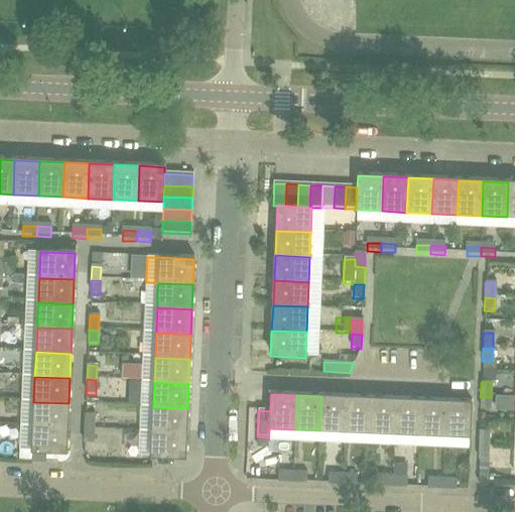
[(322,396),(319,430),(345,431),(346,397),(322,396)]
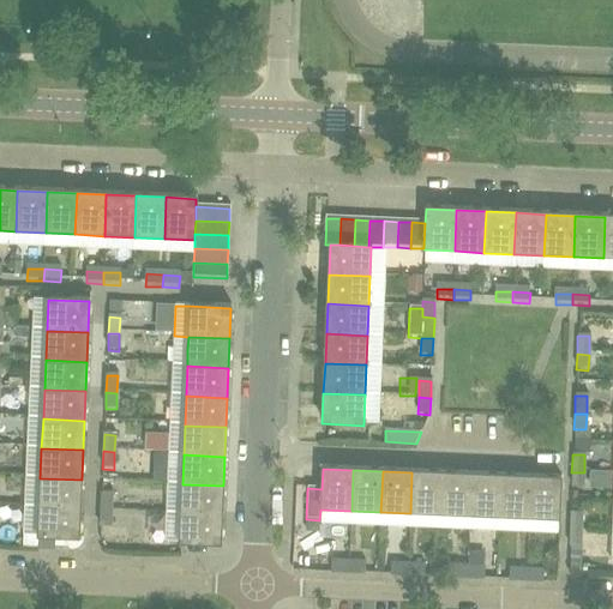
[(412,472),(410,513),(439,516),(442,474),(412,472)]
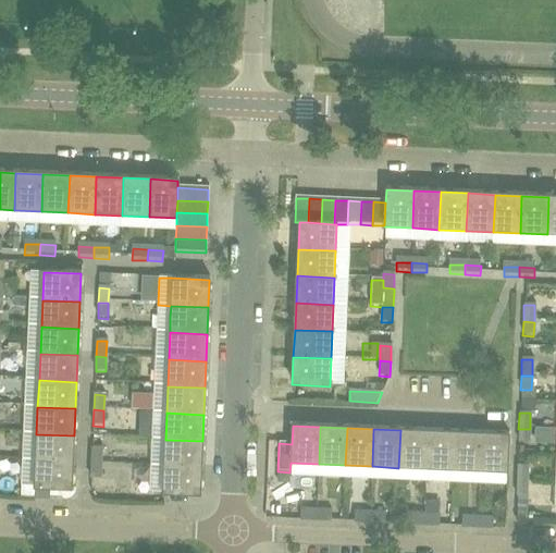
[(518,429),(518,443),(529,444),(530,429),(518,429)]
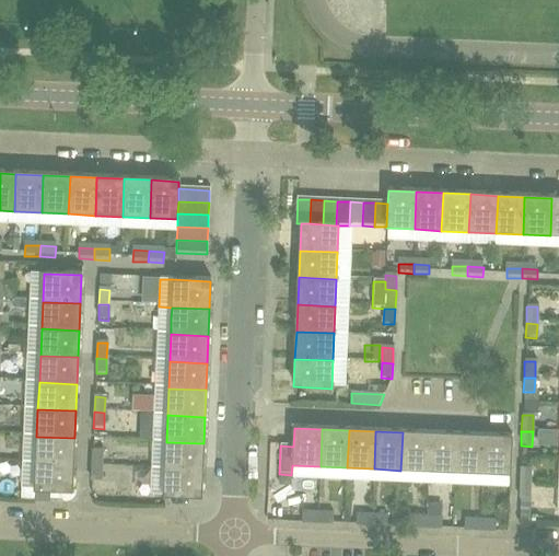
[(403,432),(400,471),(428,472),(430,433),(403,432)]
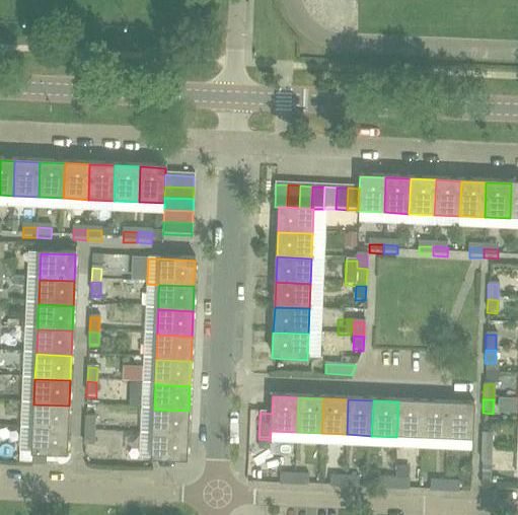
[(398,401),(396,437),(422,438),(423,402),(398,401)]
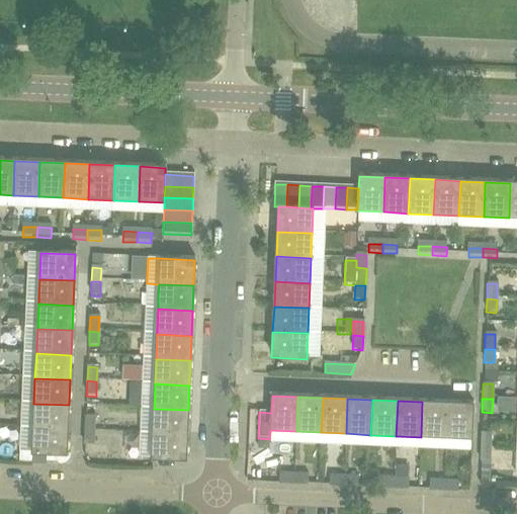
[(422,402),(421,437),(445,438),(447,404),(422,402)]
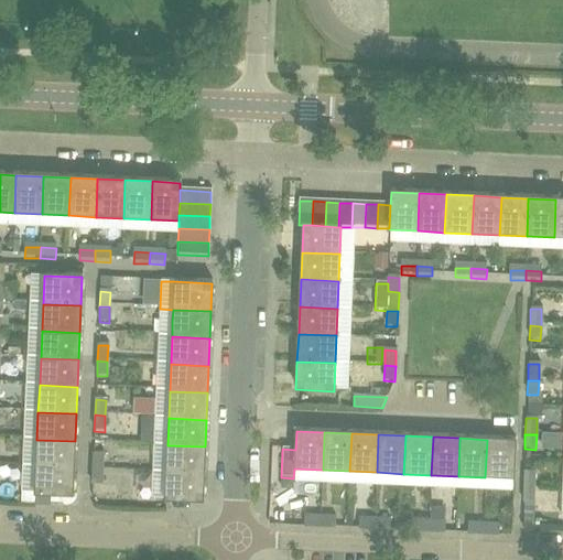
[(36,440),(35,466),(74,469),(75,441),(36,440)]
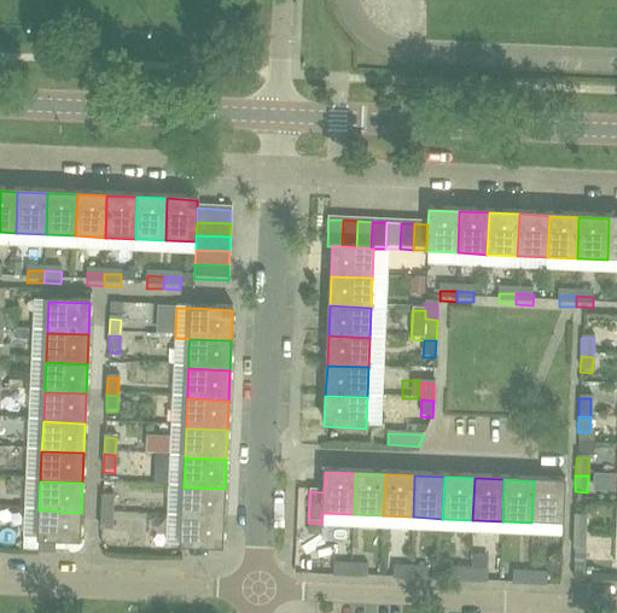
[(534,482),(531,523),(563,524),(564,483),(534,482)]
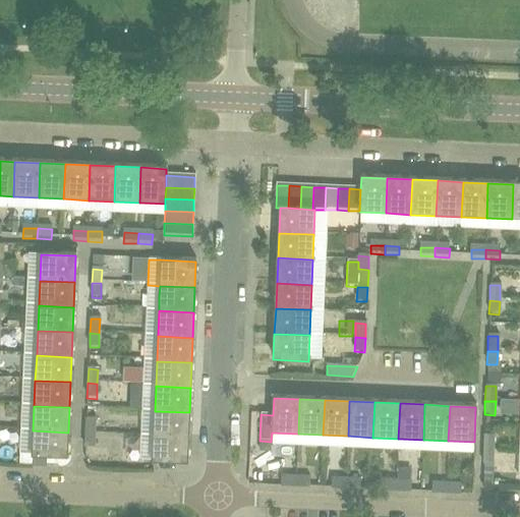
[(155,411),(153,436),(188,438),(189,412),(155,411)]
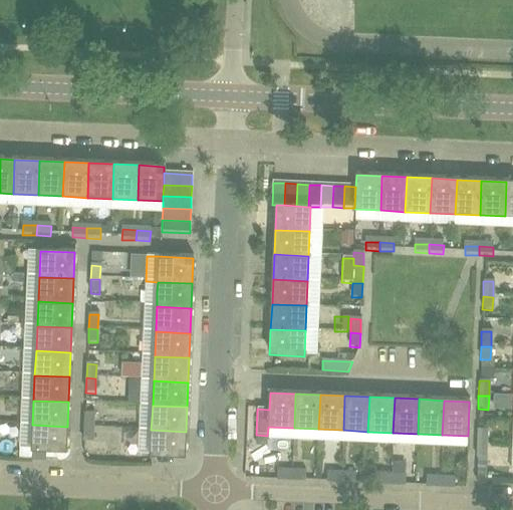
[(84,427),(93,428),(94,415),(84,414),(84,427)]
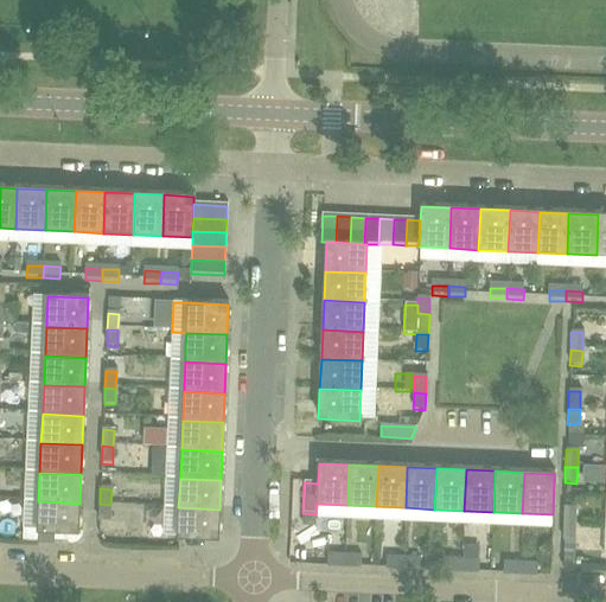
[(78,533),(78,532),(80,504),(38,501),(37,532),(78,533)]
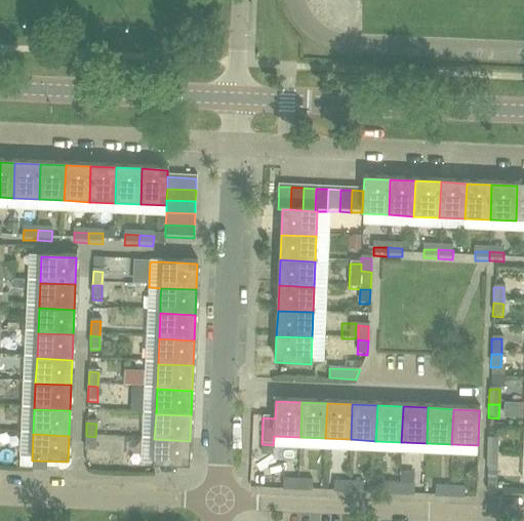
[(95,437),(86,436),(85,451),(94,452),(95,437)]
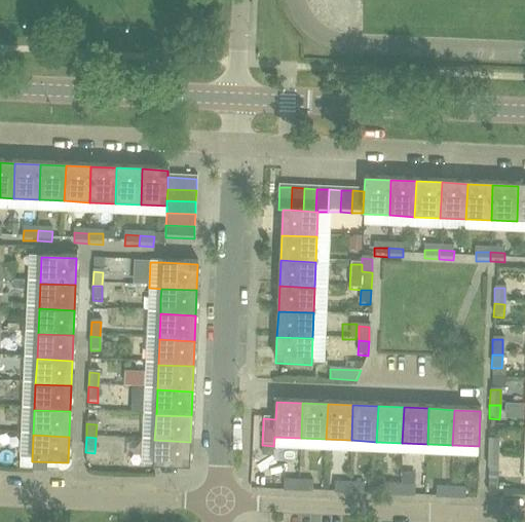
[(154,440),(153,467),(189,468),(190,442),(154,440)]
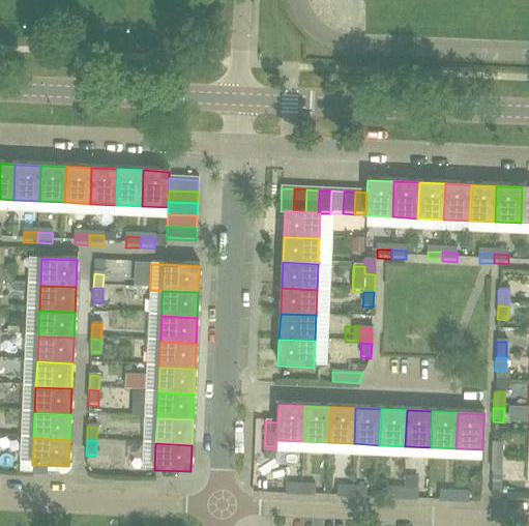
[(502,444),(492,443),(491,459),(502,459),(502,444)]
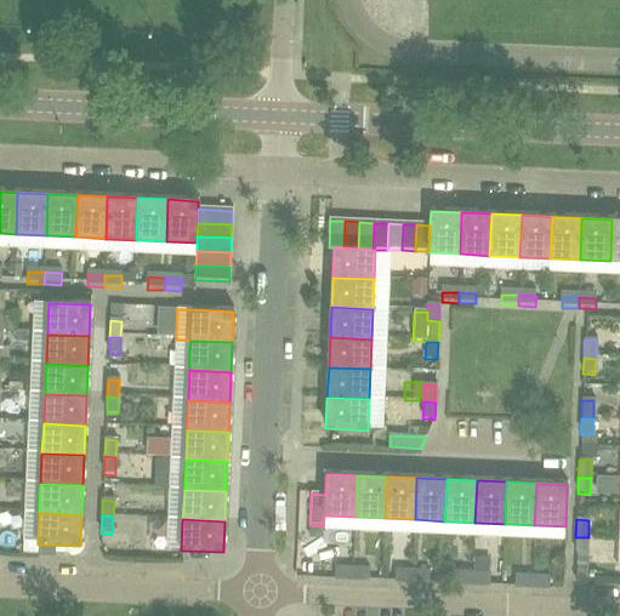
[(308,541),(323,541),(323,526),(310,526),(308,541)]
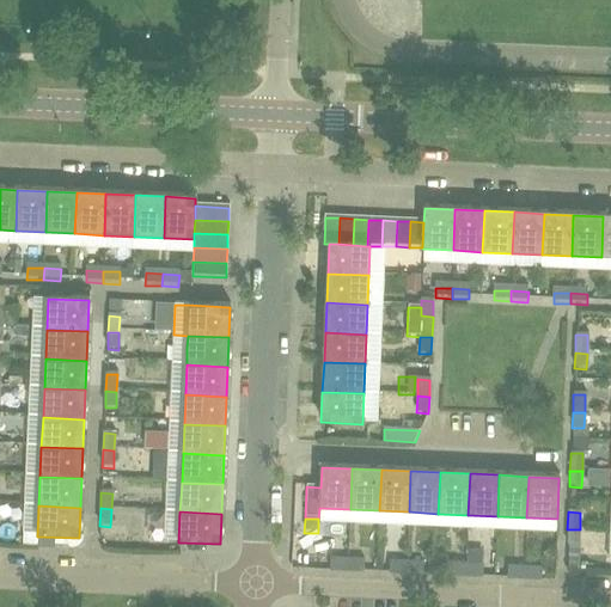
[(579,546),(580,529),(567,529),(567,546),(579,546)]
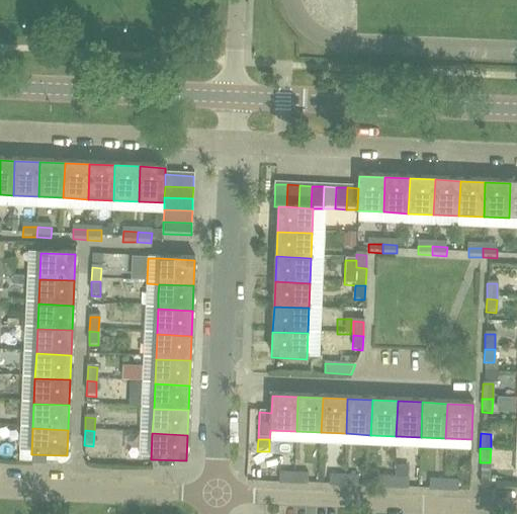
[(480,462),(481,484),(490,484),(490,462),(480,462)]
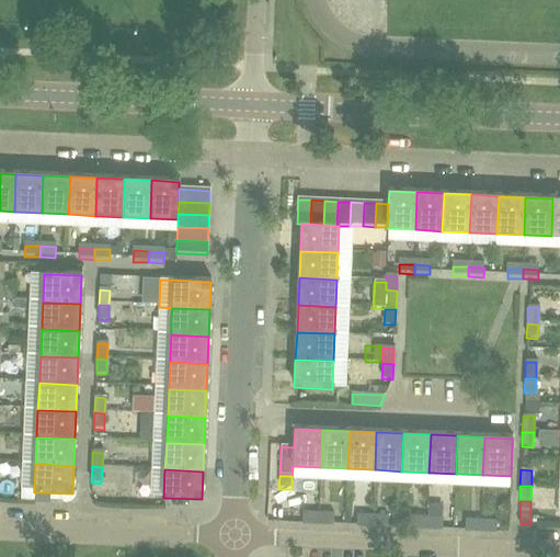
[(301,525),(318,526),(319,515),(303,514),(301,525)]
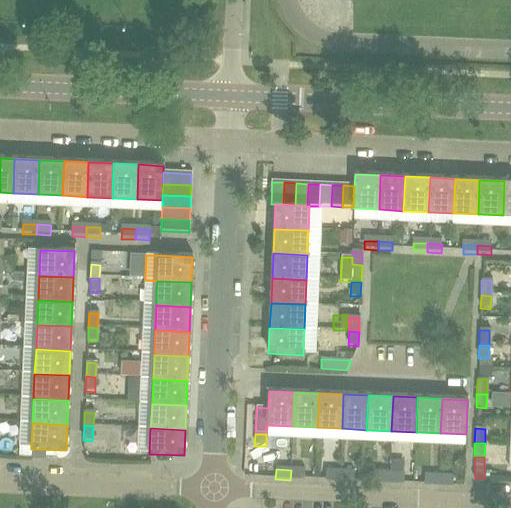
[(290,480),(303,480),(304,470),(291,470),(290,480)]
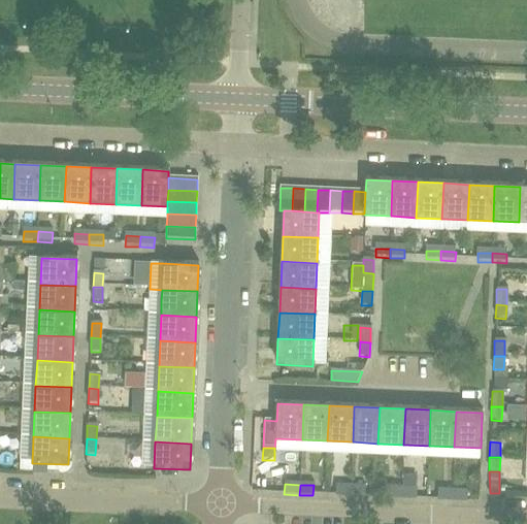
[(336,485),(336,496),(351,496),(351,486),(336,485)]
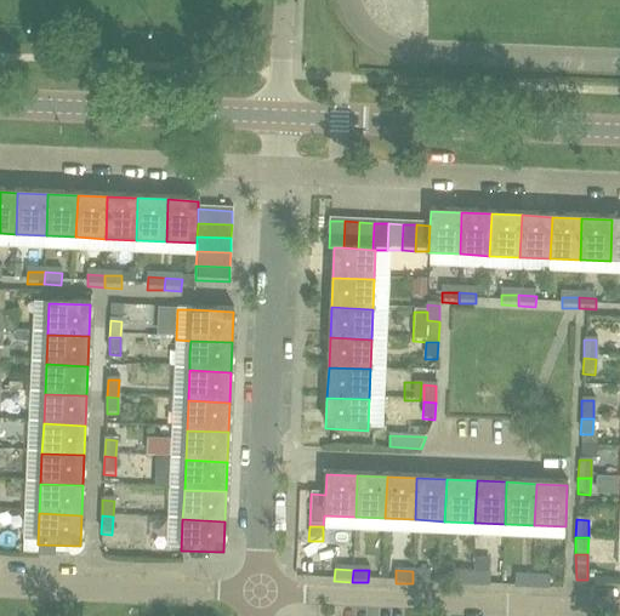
[(430,571),(413,571),(413,583),(430,585),(430,571)]
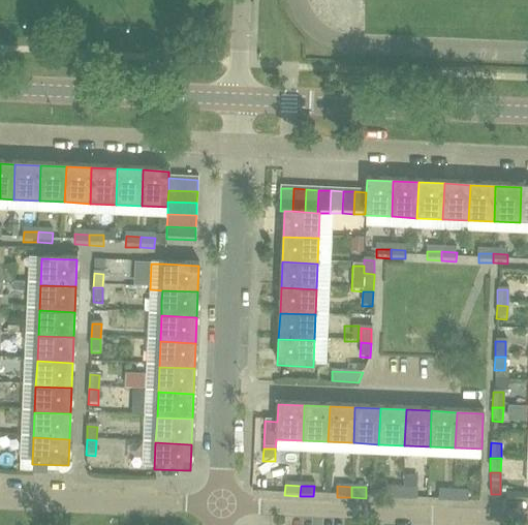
[(387,488),(386,499),(402,499),(402,489),(387,488)]
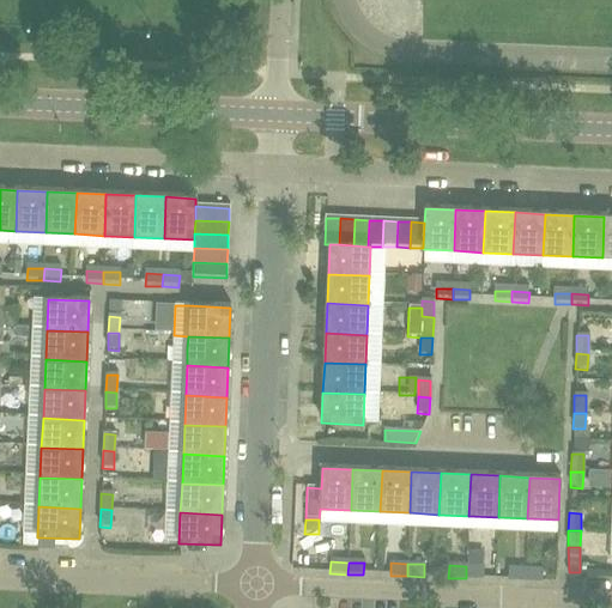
[(483,567),(466,566),(466,578),(482,579),(483,567)]
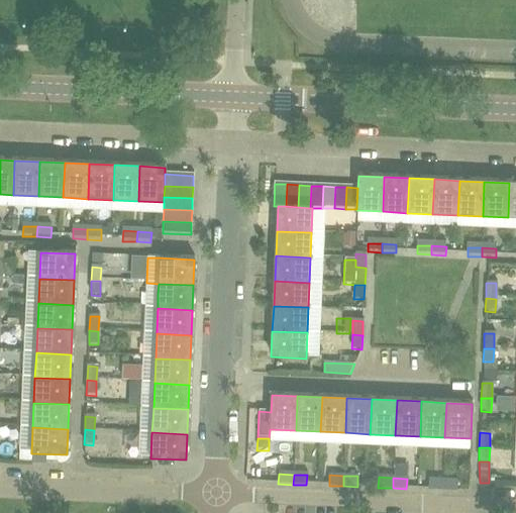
[(428,490),(442,490),(442,480),(428,479),(428,490)]
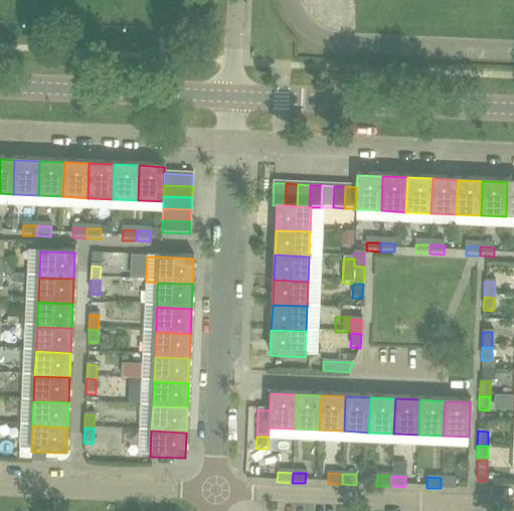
[(441,488),(455,489),(456,479),(441,478),(441,488)]
